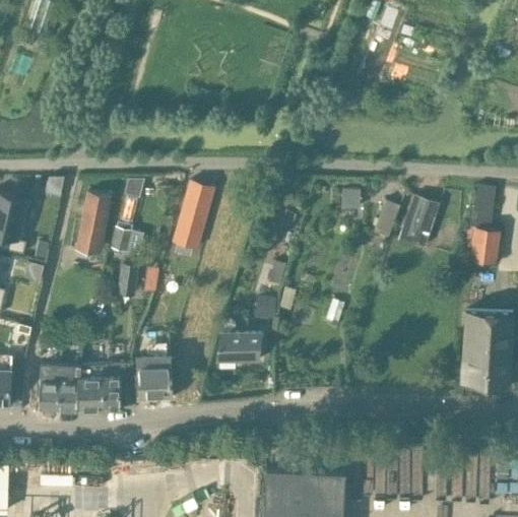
[(124,189),(134,191),(137,181),(126,178),(124,189)]
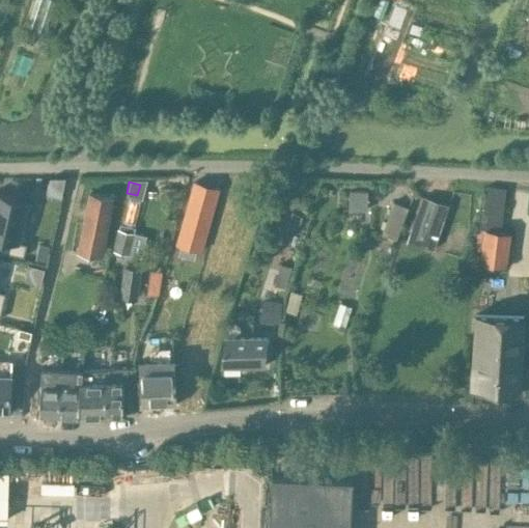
[(476,265),(501,269),(506,235),(497,233),(502,191),(482,189),(475,230),(481,231),(476,265)]
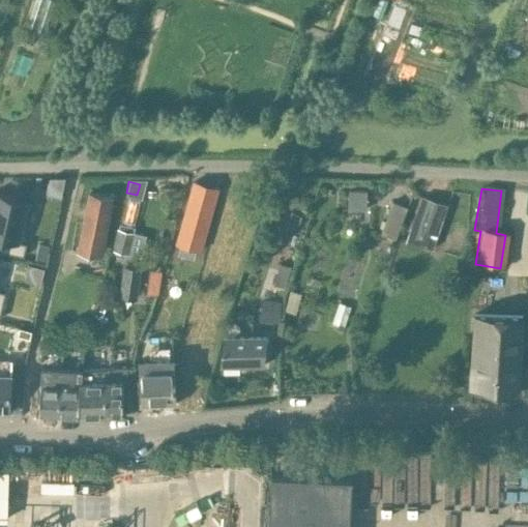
[(0,242),(0,254),(22,259),(25,246),(19,244),(29,202),(0,195),(0,242)]
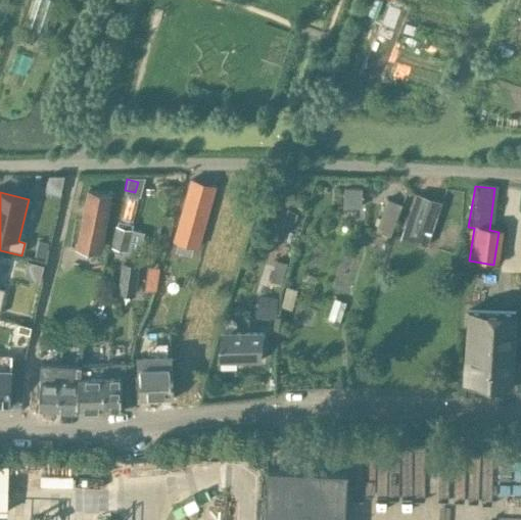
[(76,251),(98,255),(109,196),(87,192),(76,251)]
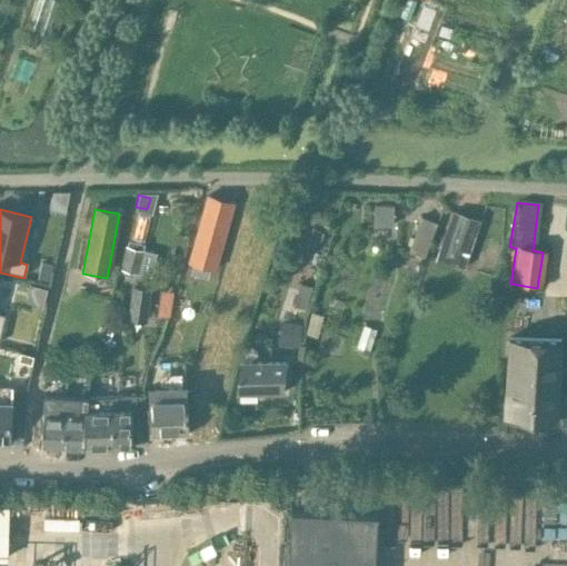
[(438,255),(465,265),(479,222),(453,212),(438,255)]
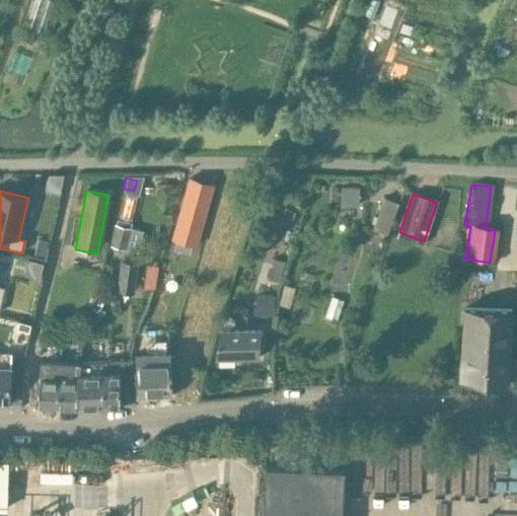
[(111,247),(125,250),(130,231),(116,227),(111,247)]
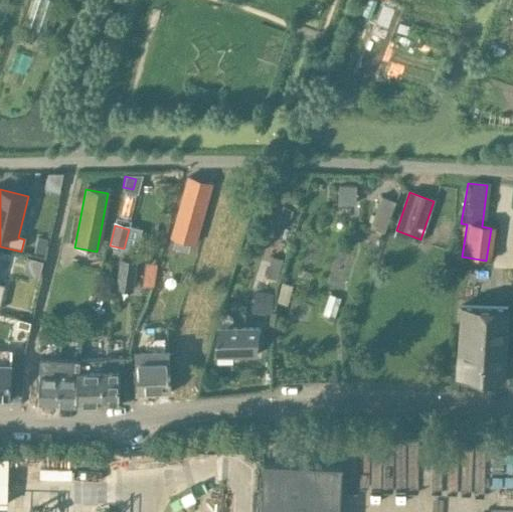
[(261,286),(274,290),(282,262),(272,259),(266,279),(263,278),(261,286)]
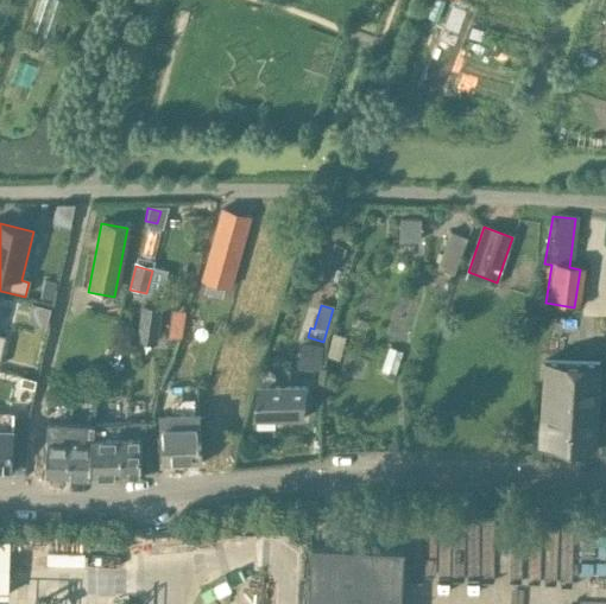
[(137,343),(153,345),(158,312),(141,310),(137,343)]
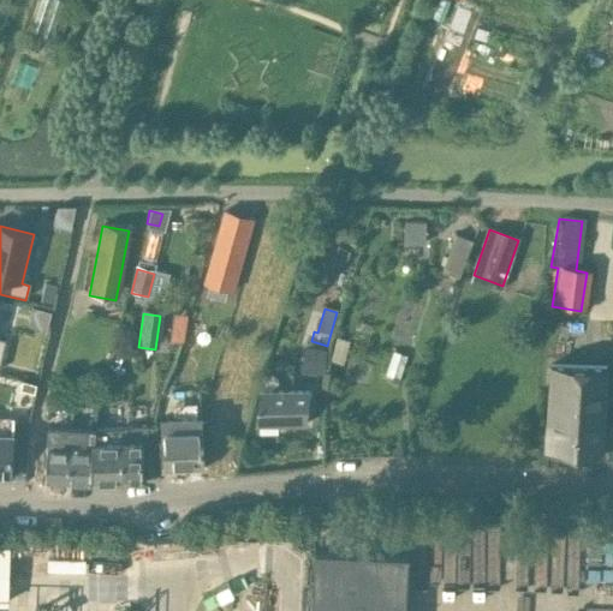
[(545,457),(601,459),(606,369),(551,367),(545,457)]
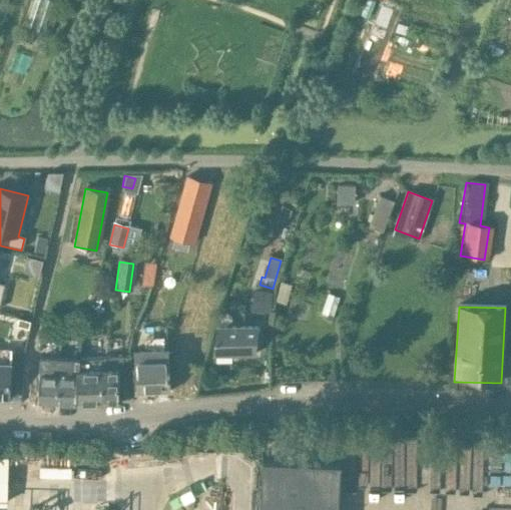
[(17,320),(15,328),(27,331),(29,323),(17,320)]
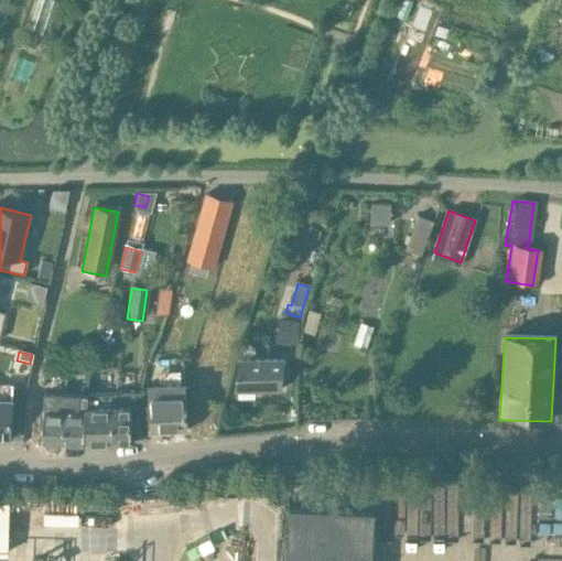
[(234,392),(280,392),(282,362),(237,362),(234,392)]
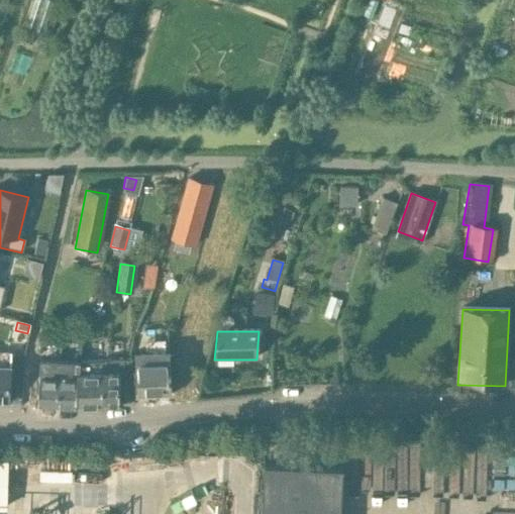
[(0,403),(8,404),(10,353),(0,352),(0,403)]
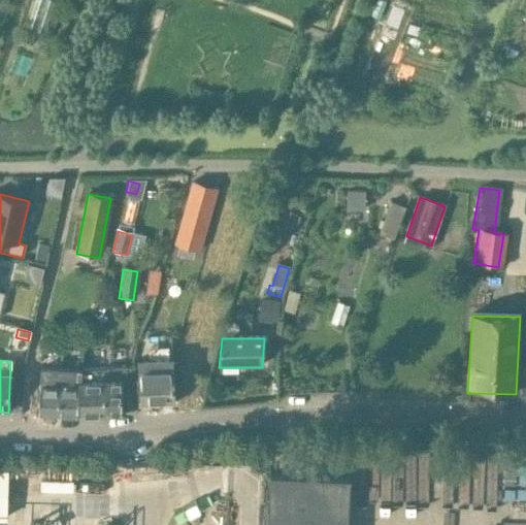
[(138,363),(140,406),(173,405),(171,361),(138,363)]
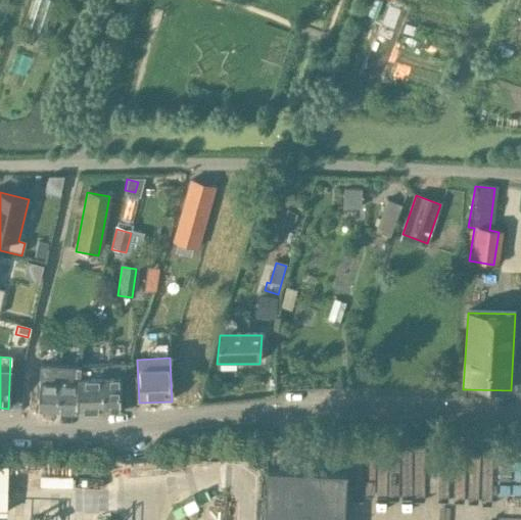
[(105,379),(104,413),(120,412),(121,386),(124,386),(124,365),(106,366),(106,379),(105,379)]
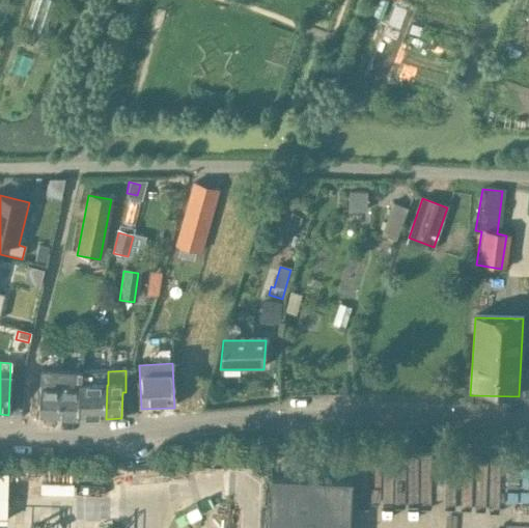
[(40,372),(38,418),(57,419),(60,373),(40,372)]
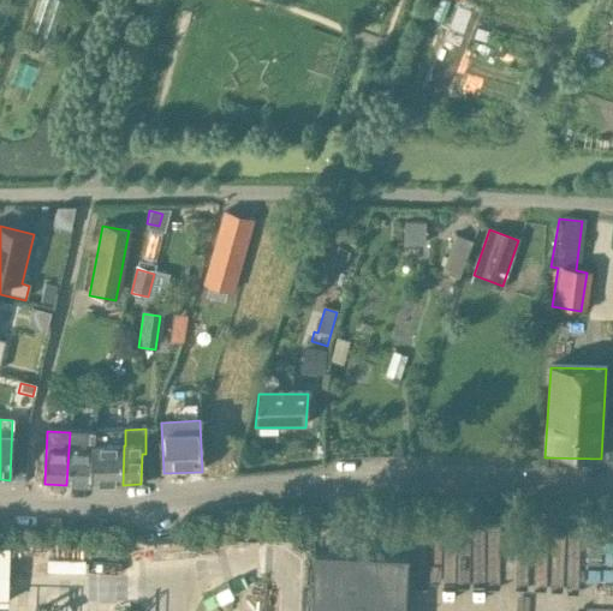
[(70,432),(66,485),(90,486),(93,447),(93,433),(70,432)]
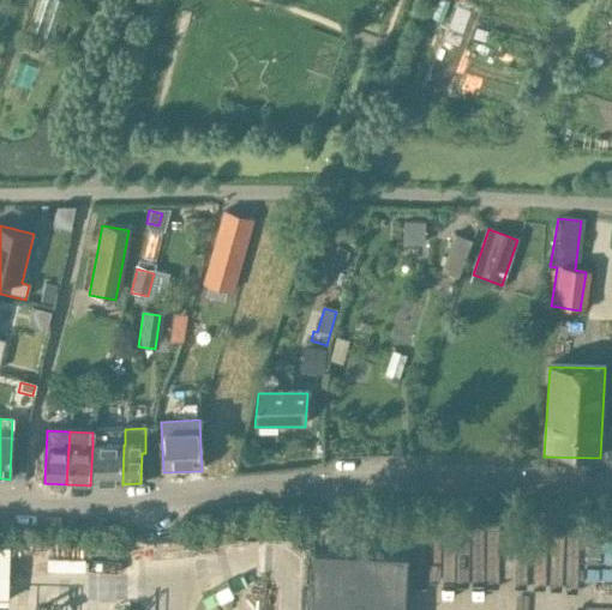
[(93,446),(90,485),(123,484),(124,445),(93,446)]
